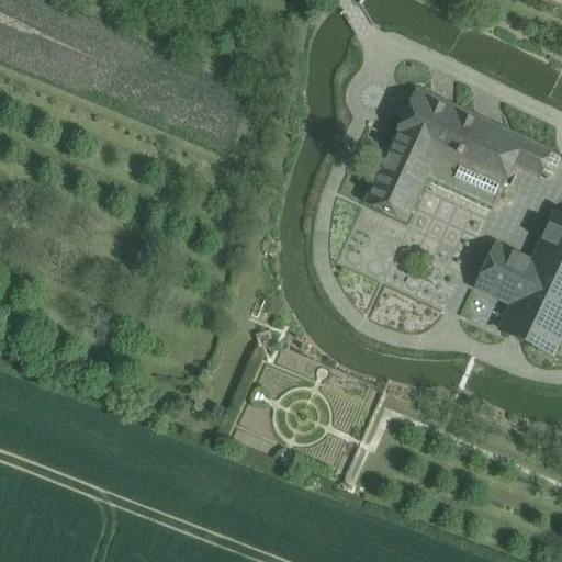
[(525,141),(416,90),(364,204),(406,223),(426,179),(494,210),(513,167),(525,141)]
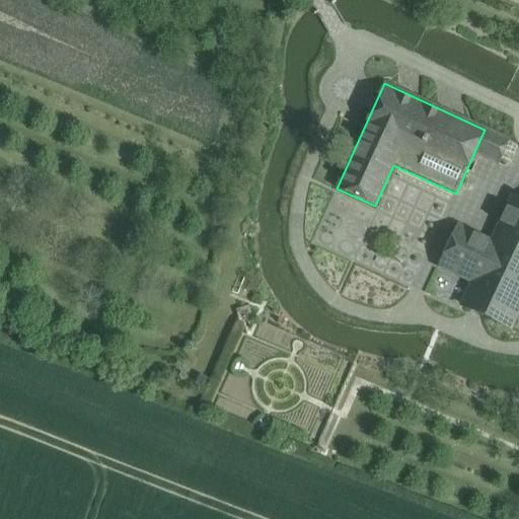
[(509,141),(485,130),(473,154),(498,164),(509,141)]
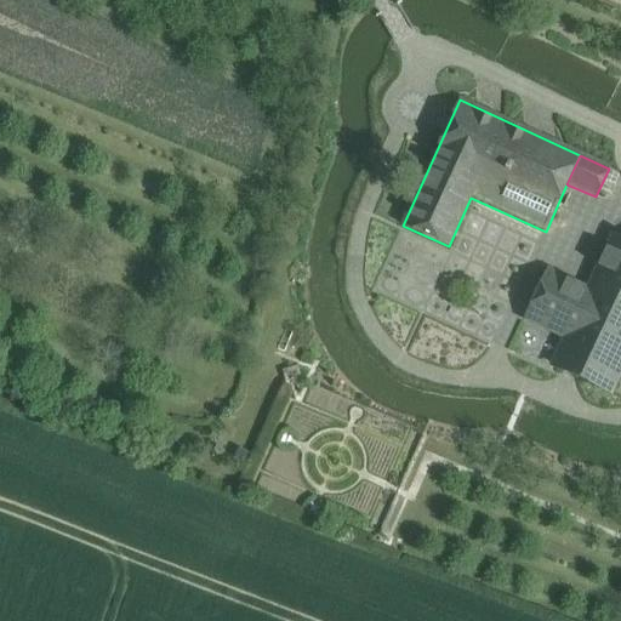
[(569,337),(556,366),(610,392),(620,369),(620,243),(614,240),(590,294),(569,337)]
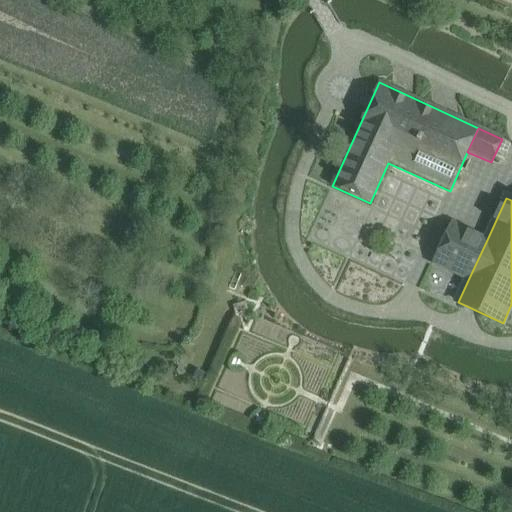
[(486,242),(450,225),(433,262),(469,278),(486,242)]
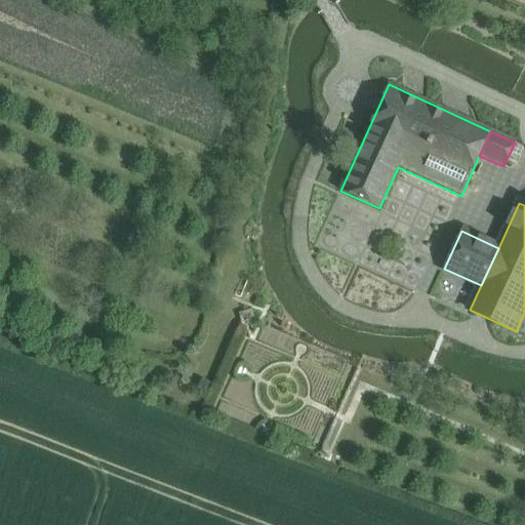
[(251,311),(239,315),(243,326),(254,323),(251,311)]
